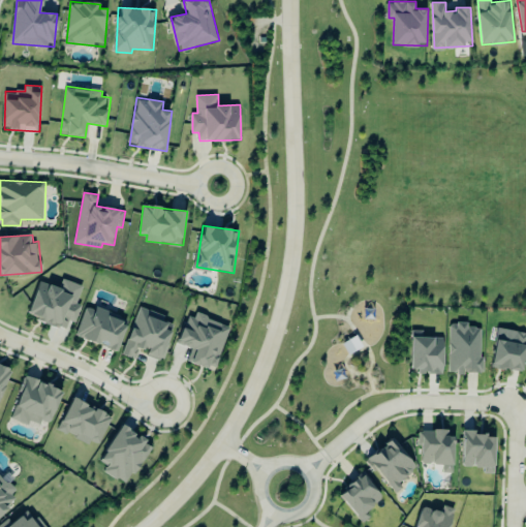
[(40,281),(28,315),(66,329),(69,320),(76,322),(82,304),(78,303),(84,285),(64,278),(61,287),(40,281)]
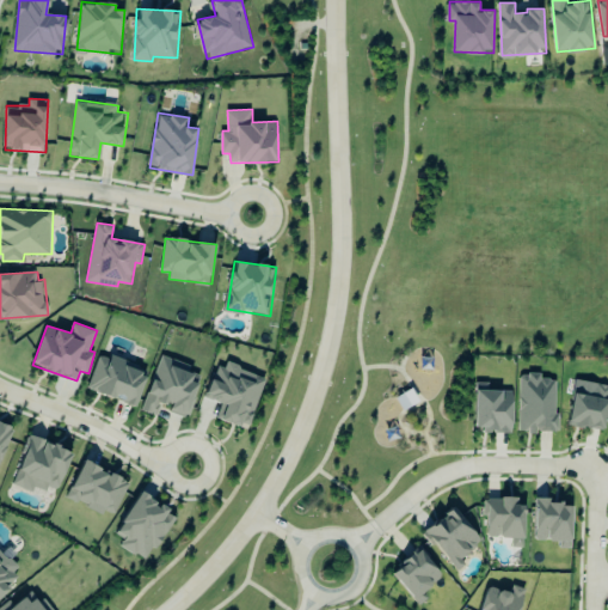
[(88,388),(137,406),(149,368),(111,355),(111,358),(100,354),(88,388)]
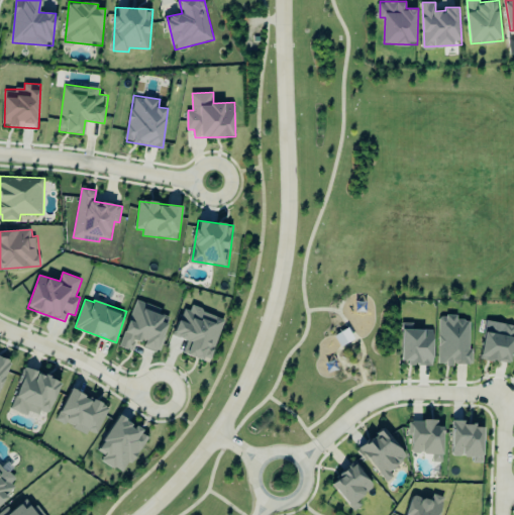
[(121,346),(133,350),(137,339),(145,342),(144,346),(160,351),(170,318),(146,311),(148,303),(136,299),(121,346)]
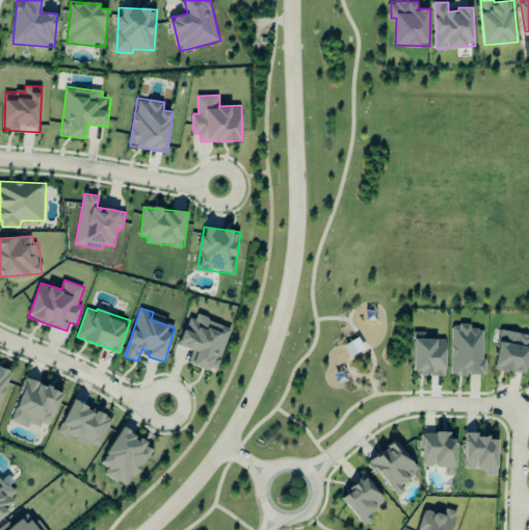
[(217,372),(233,326),(199,315),(196,320),(189,317),(180,345),(194,350),(190,363),(217,372)]
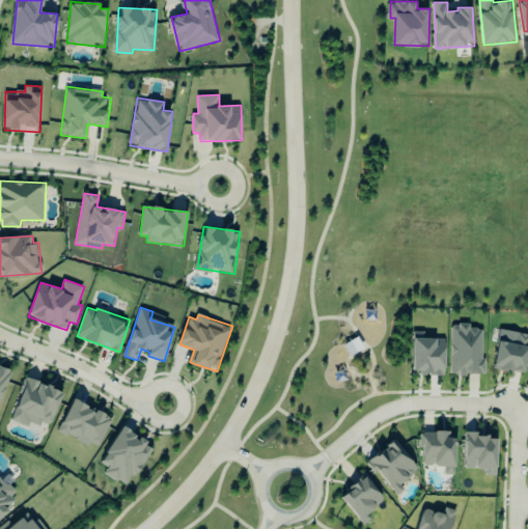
[(451,374),(466,374),(466,372),(484,373),(485,328),(472,328),(472,324),(452,323),(451,374)]
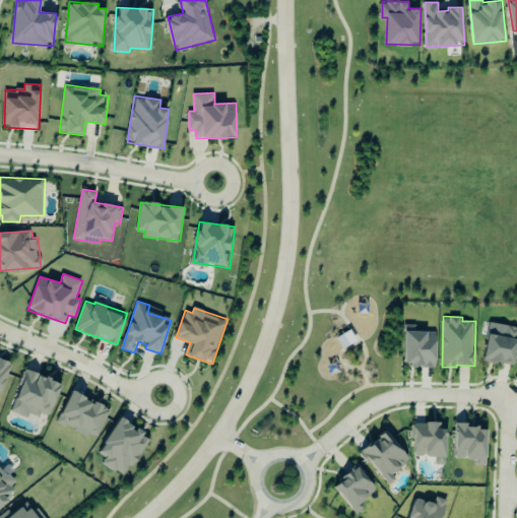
[(486,361),(515,366),(516,359),(516,326),(508,325),(507,331),(491,328),(486,361)]
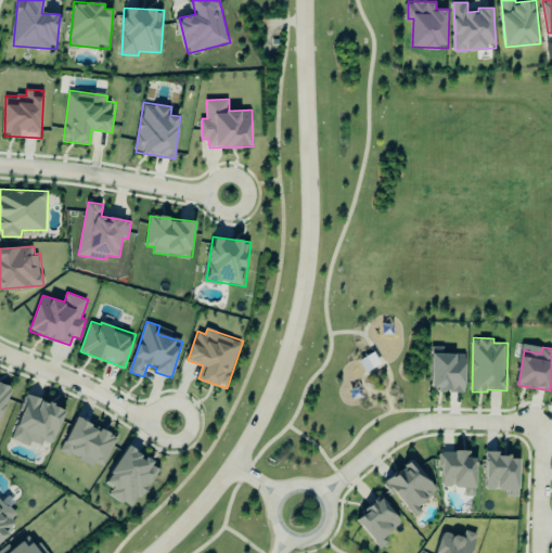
[(466,354),(434,352),(433,390),(465,391),(466,354)]
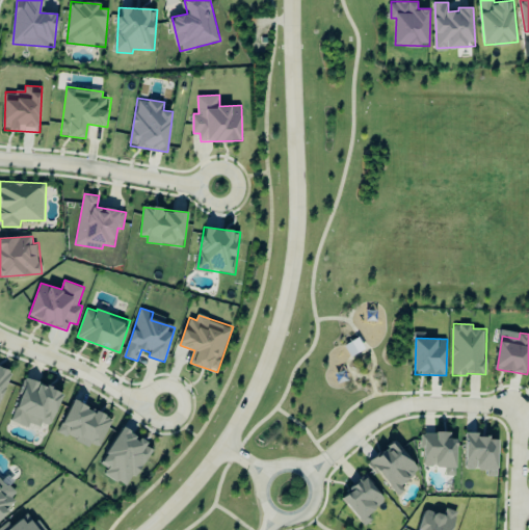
[(0,405),(12,372),(0,367),(0,405)]
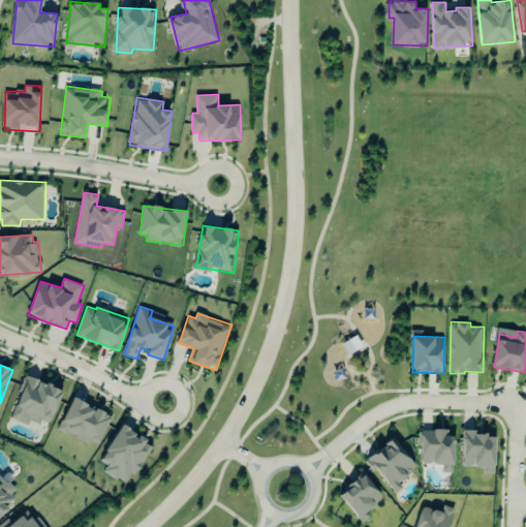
[(11,417),(30,425),(31,421),(41,424),(42,420),(52,423),(64,390),(27,376),(11,417)]
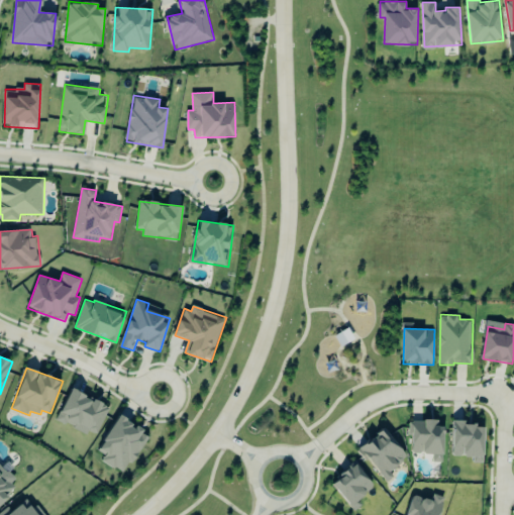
[(110,406),(71,390),(59,420),(98,435),(110,406)]
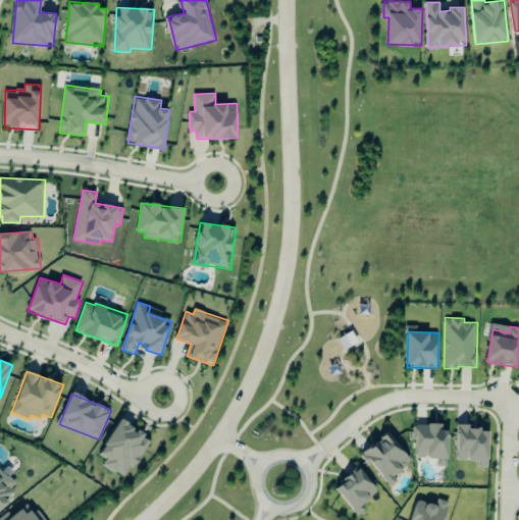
[(151,437),(119,420),(98,459),(128,476),(151,437)]
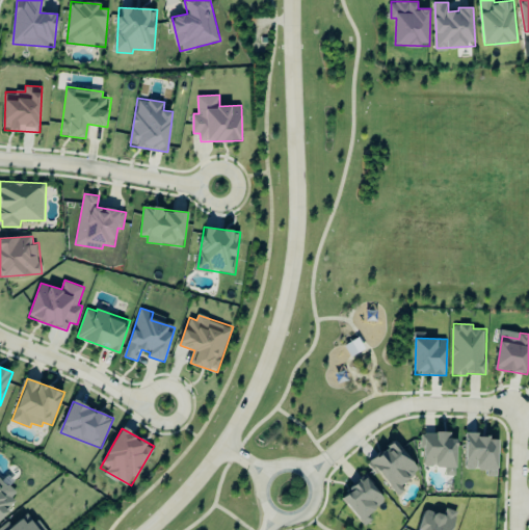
[(424,432),(423,467),(447,467),(447,475),(456,475),(457,432),(424,432)]
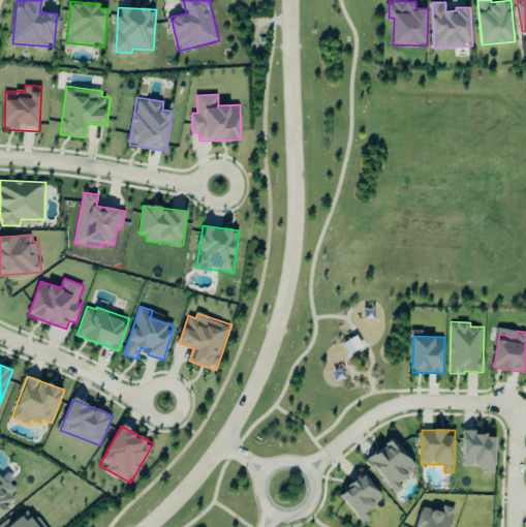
[(463,468),(495,469),(496,436),(476,435),(476,431),(464,430),(463,468)]
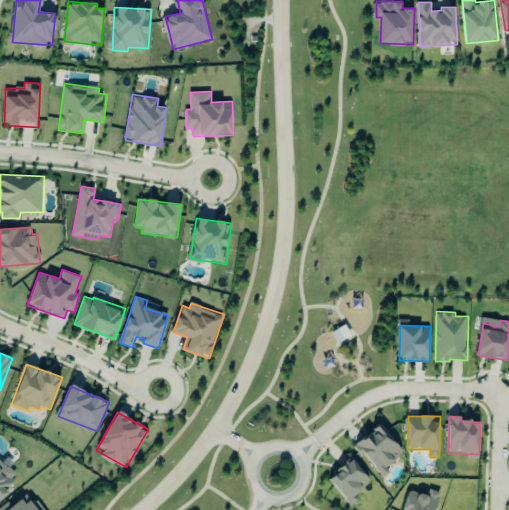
[(357,443),(379,474),(404,455),(382,425),(357,443)]
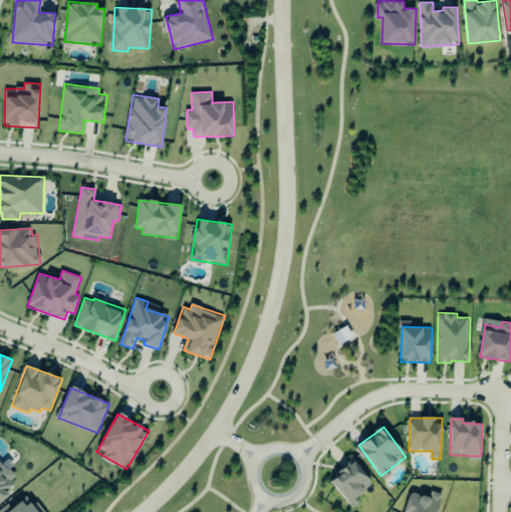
[(0,499),(19,481),(0,460),(0,499)]
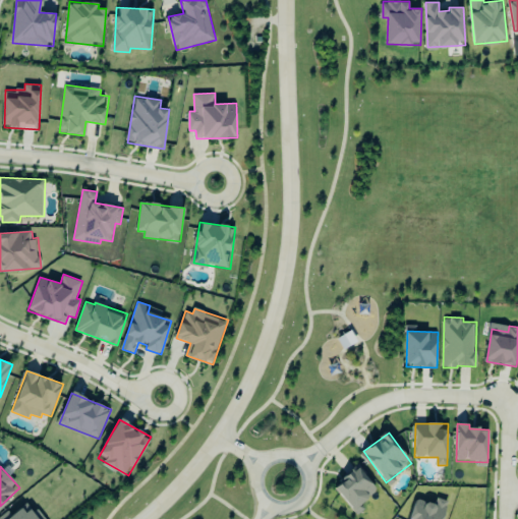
[(364,510),(360,504),(379,491),(360,466),(335,484),(357,515),(364,510)]
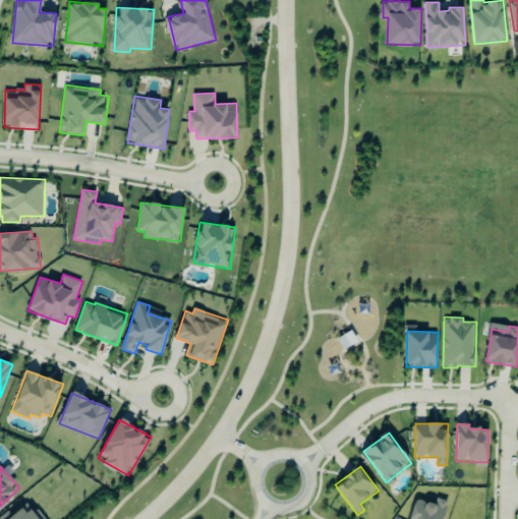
[(444,518),(449,501),(438,497),(436,504),(416,499),(410,518),(444,518)]
